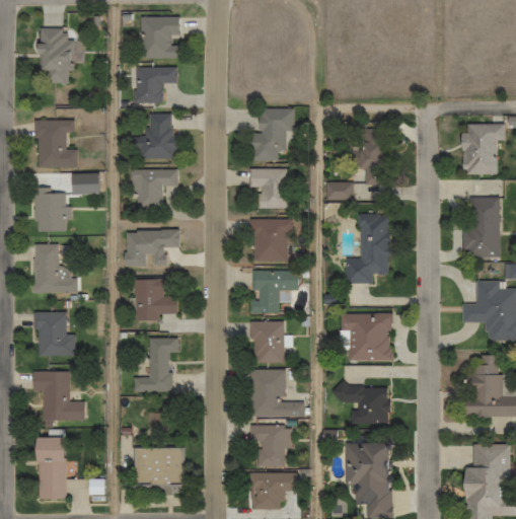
[(179,58),(179,45),(172,45),(172,33),(179,33),(179,16),(141,16),(141,58),(179,58)]
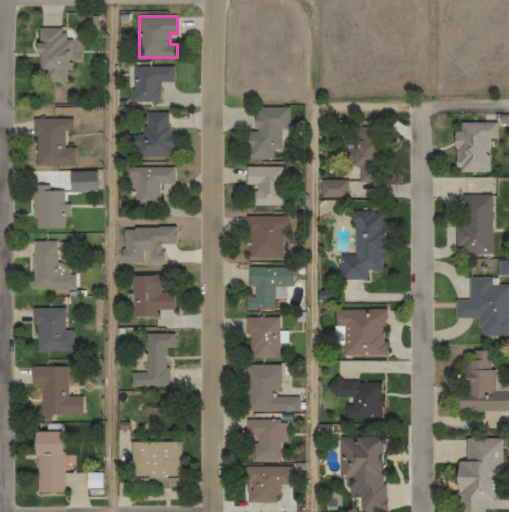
[(86,40),(67,39),(68,28),(40,27),(39,70),(45,70),(45,81),(73,82),(74,62),(85,62),(86,40)]
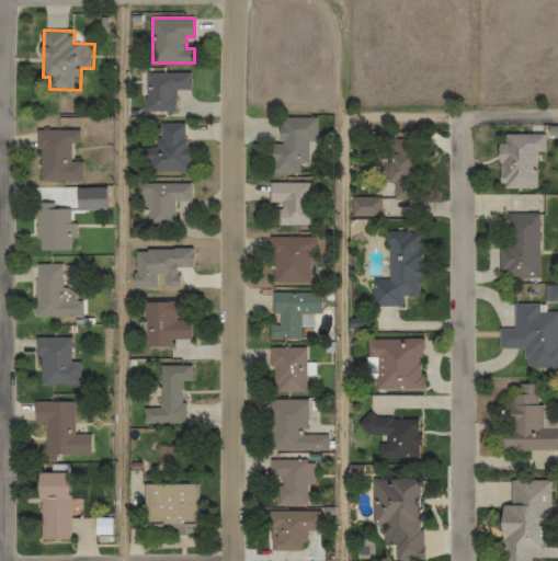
[(146,72),(146,111),(177,111),(177,89),(192,89),(192,72),(146,72)]
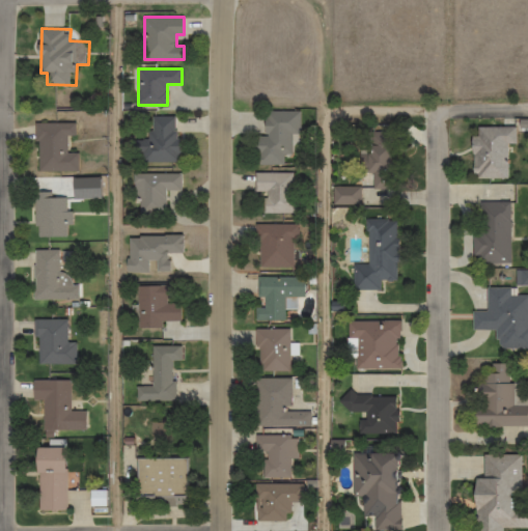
[(256,163),(300,164),(300,112),(256,111),(256,163)]
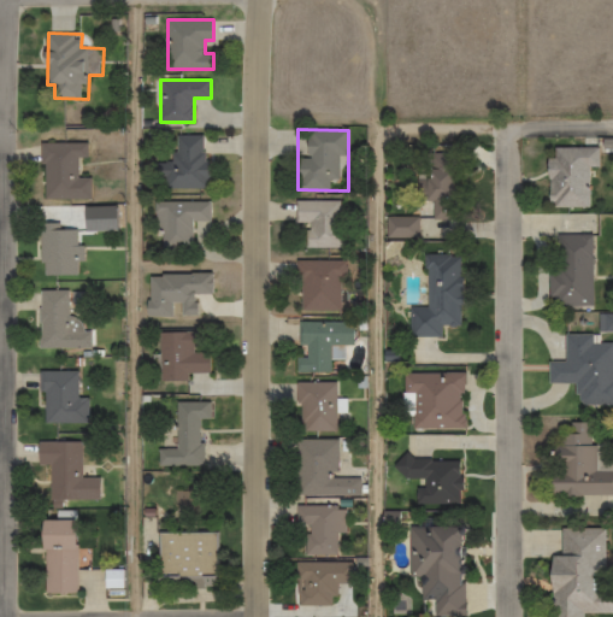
[(168,188),(207,188),(207,135),(177,135),(177,152),(168,152),(168,188)]
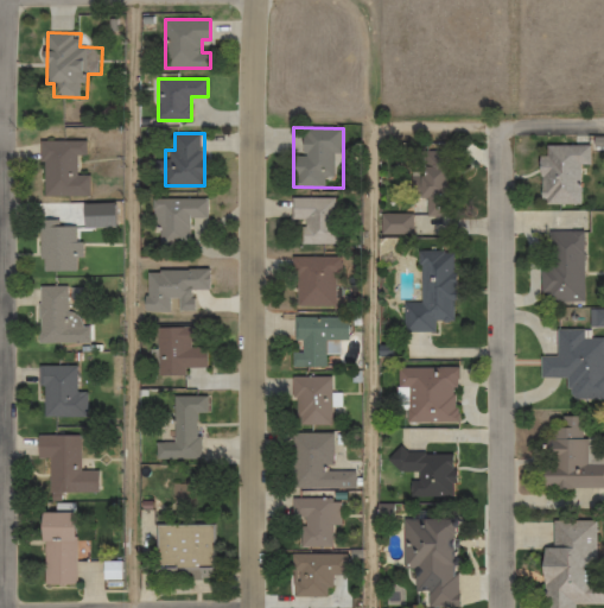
[(89,141),(44,141),(44,196),(93,196),(93,175),(80,175),(80,156),(89,156),(89,141)]
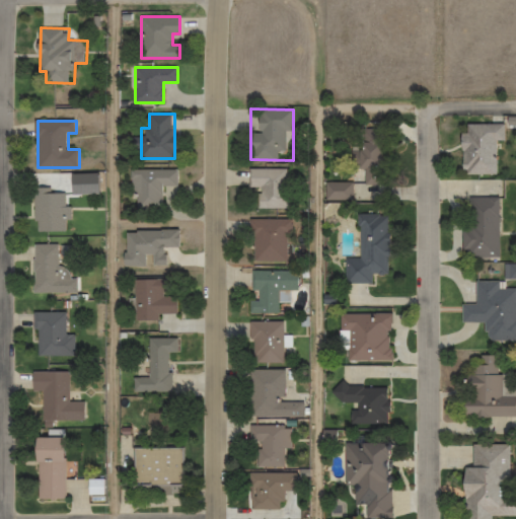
[(467,124),(467,133),(460,133),(460,173),(498,173),(498,140),(505,140),(505,124),(467,124)]
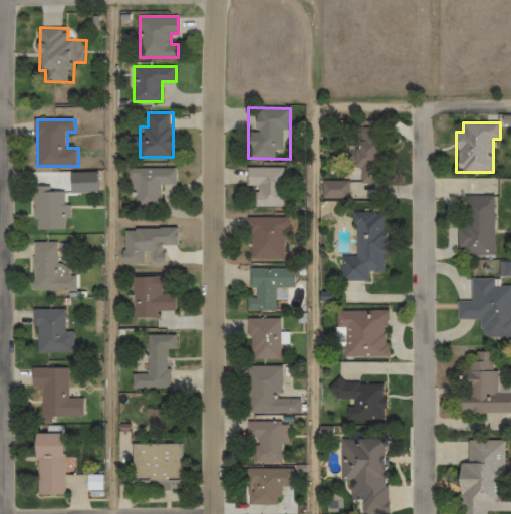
[(178,168),(130,168),(130,206),(164,206),(164,185),(178,184),(178,168)]
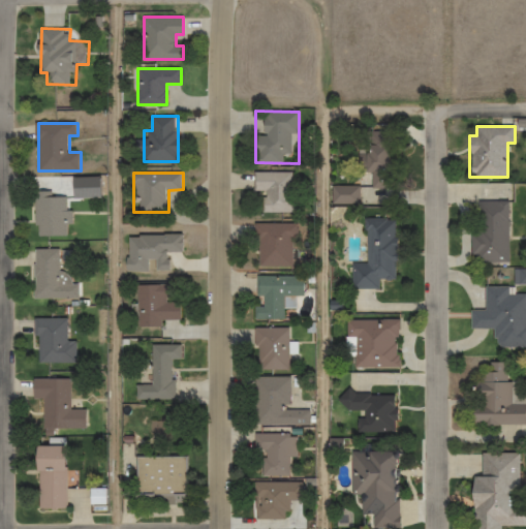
[(255,191),(265,191),(266,212),(296,212),(296,173),(255,173),(255,191)]
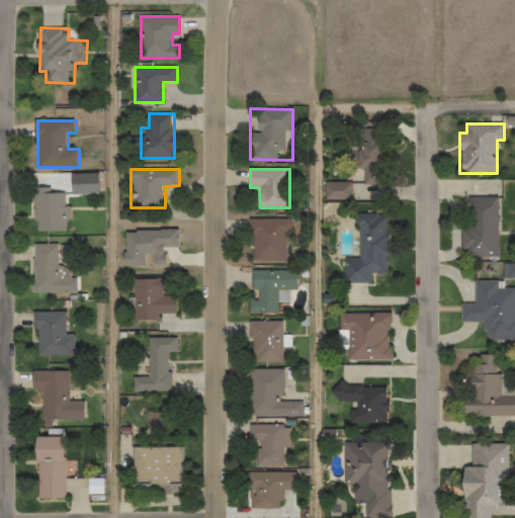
[(36,231),(68,231),(68,188),(36,188),(36,231)]
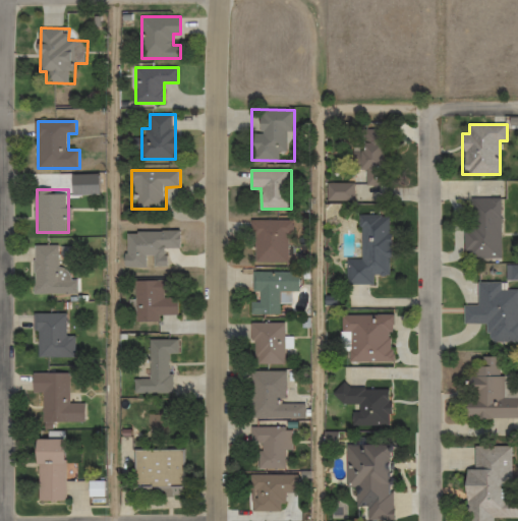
[(502,197),(467,197),(467,258),(502,258),(502,197)]
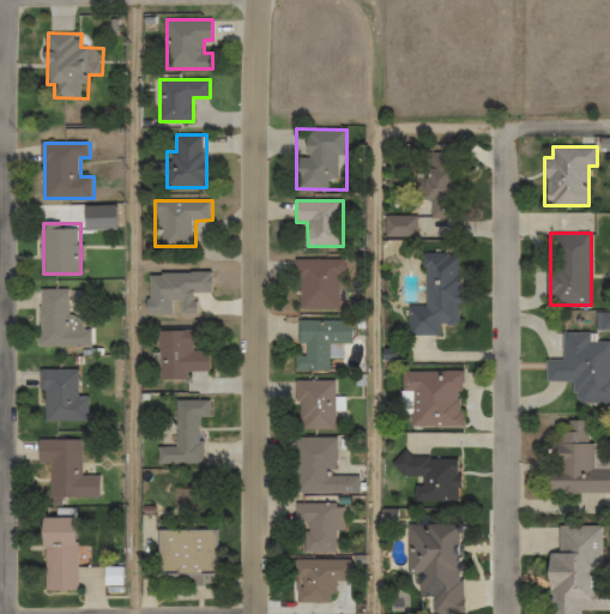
[(463,325),(460,253),(424,253),(426,306),(409,306),(410,336),(444,335),(444,325),(463,325)]
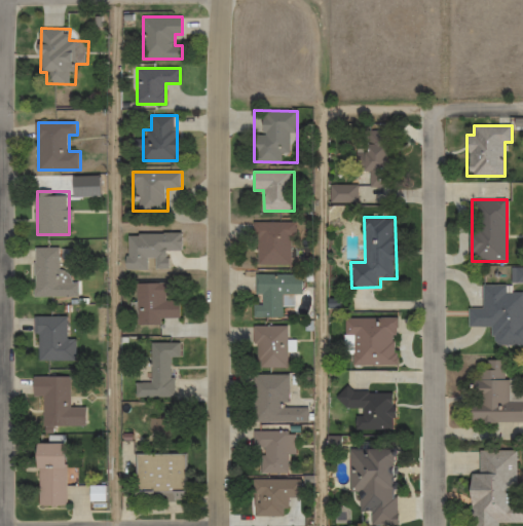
[(255,265),(294,265),(294,222),(255,222),(255,265)]
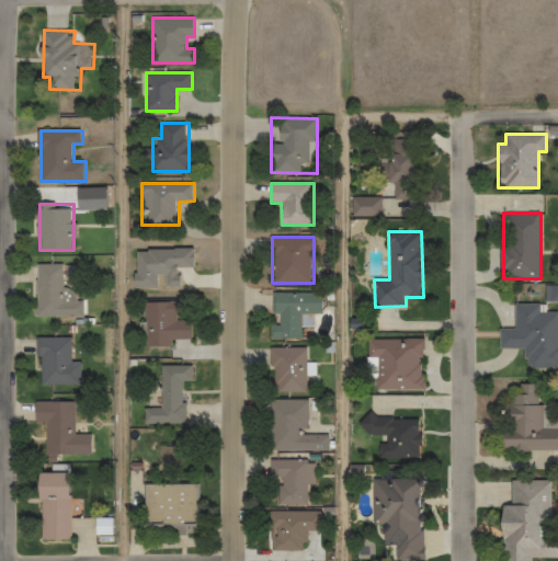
[(37,317),(83,316),(83,285),(71,285),(71,264),(37,265),(37,317)]
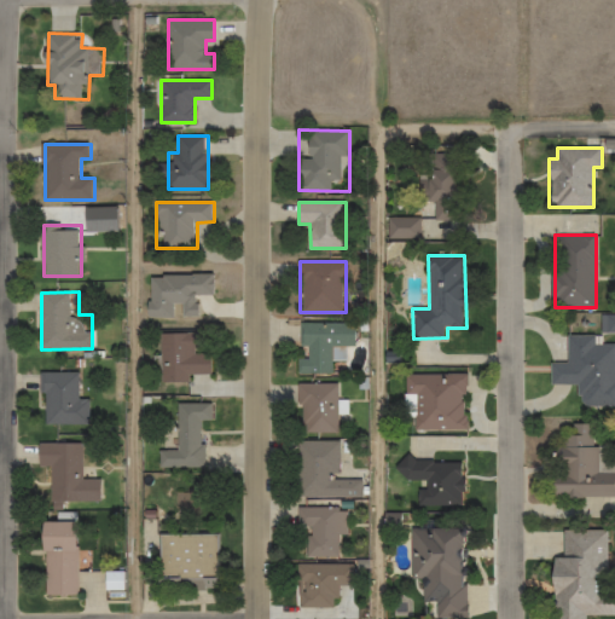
[(334,374),(334,359),(347,359),(347,347),(354,347),(354,323),(301,323),(301,347),(308,347),(308,358),(300,358),(300,374),(334,374)]
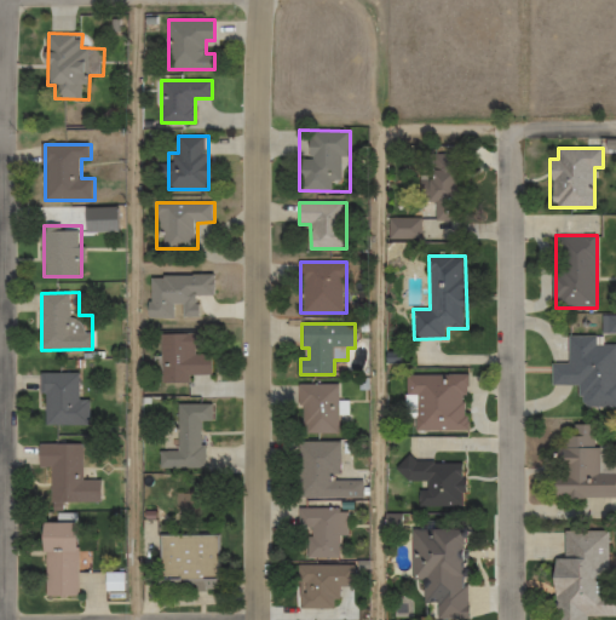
[(162,333),(162,379),(216,378),(214,355),(197,355),(197,333),(162,333)]
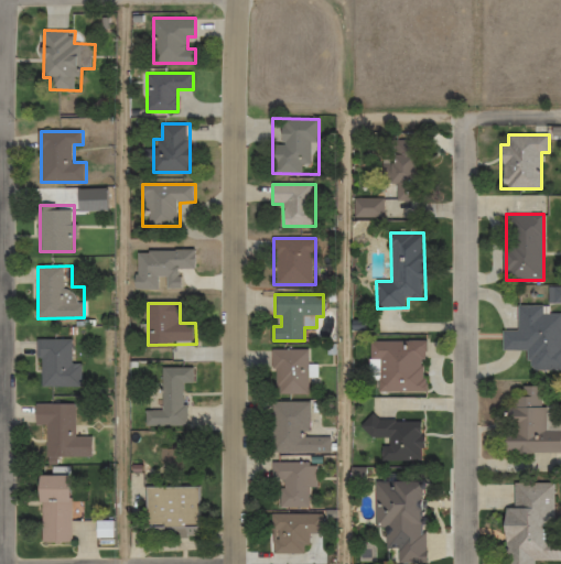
[(560,314),(550,313),(550,305),(517,305),(517,331),(503,331),(503,350),(528,350),(528,369),(560,369),(560,314)]
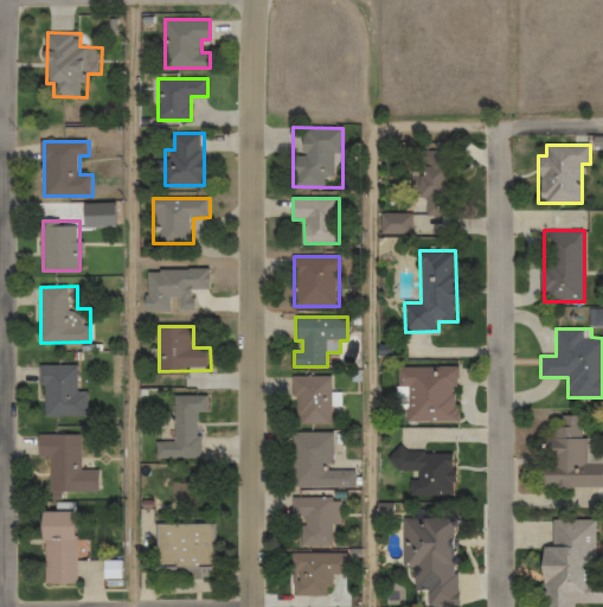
[(78,365),(44,365),(44,416),(89,416),(89,391),(78,391),(78,365)]
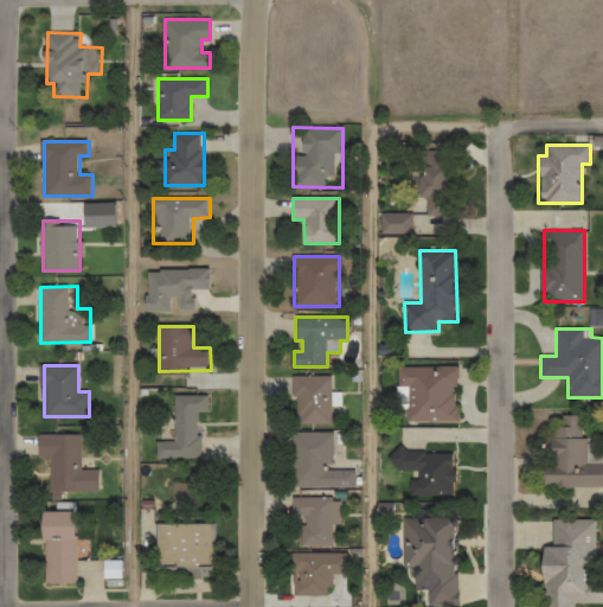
[(402,421),(451,422),(453,368),(403,366),(402,421)]
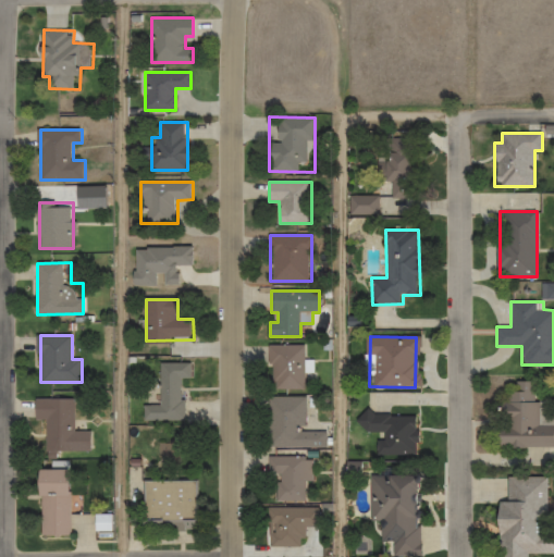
[(270,388),(305,388),(305,345),(270,345),(270,388)]
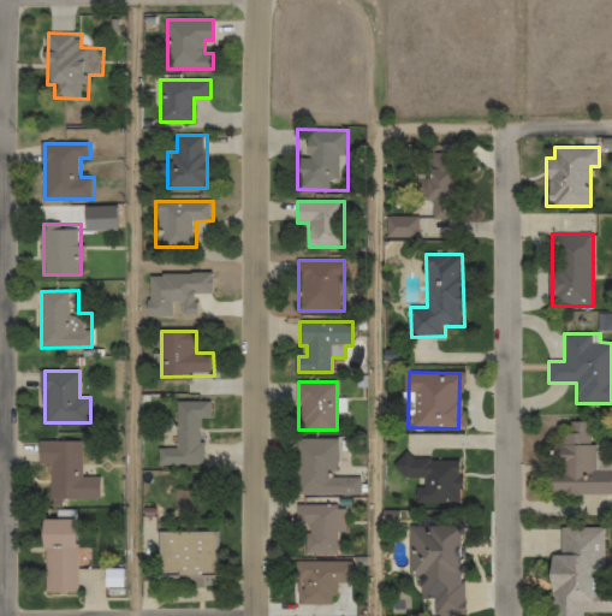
[(178,446),(159,446),(159,465),(205,465),(205,419),(212,419),(212,401),(178,401),(178,446)]
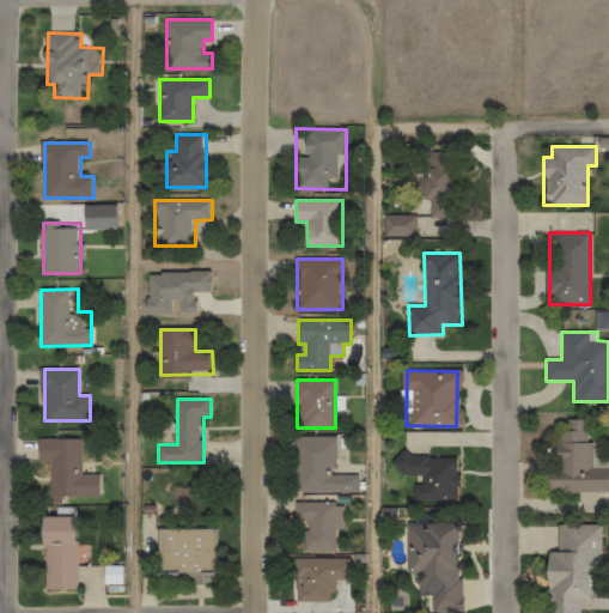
[(608,442),(590,442),(590,420),(559,420),(559,441),(544,441),(543,492),(608,492),(608,442)]
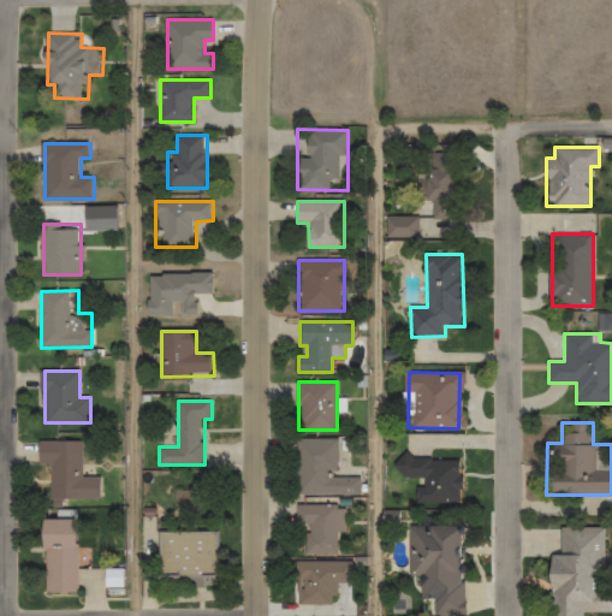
[(296,495),(361,495),(361,475),(338,475),(338,439),(296,439),(296,495)]
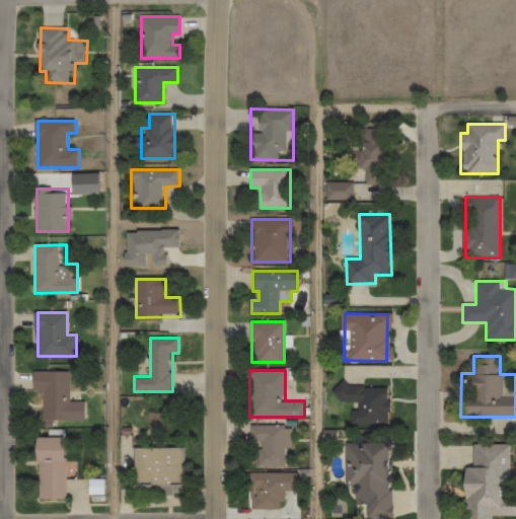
[(70,371),(33,371),(33,390),(45,390),(44,422),(84,422),(84,401),(70,401),(70,371)]
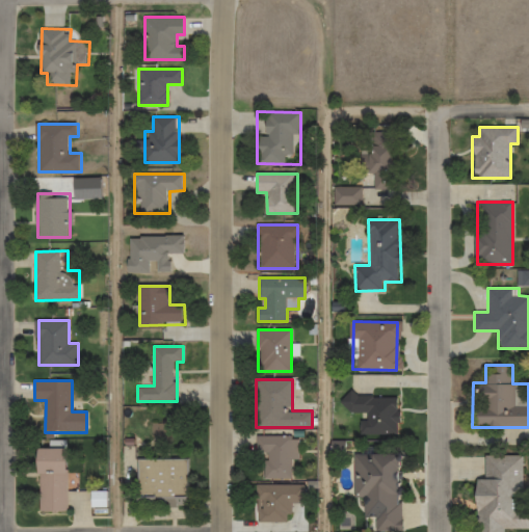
[(398,434),(399,395),(349,394),(349,413),(361,414),(360,434),(398,434)]
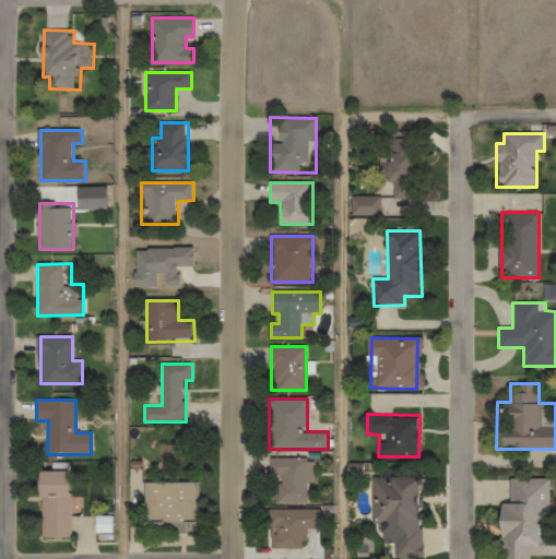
[(279,502),(312,502),(312,458),(270,458),(270,475),(279,475),(279,502)]
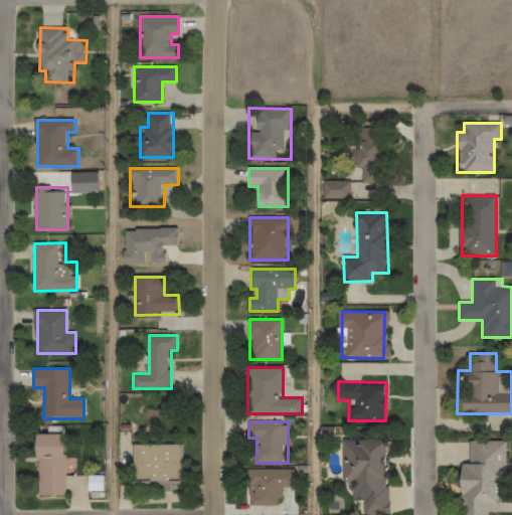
[(65,434),(33,434),(33,459),(39,459),(39,495),(65,495),(65,434)]
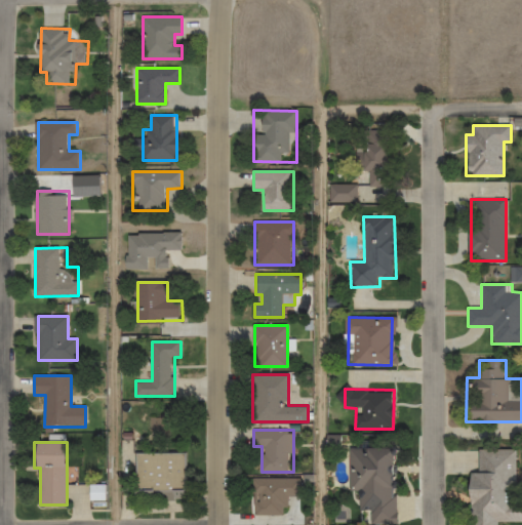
[(394,447),(348,447),(348,492),(358,492),(358,522),(393,523),(394,447)]
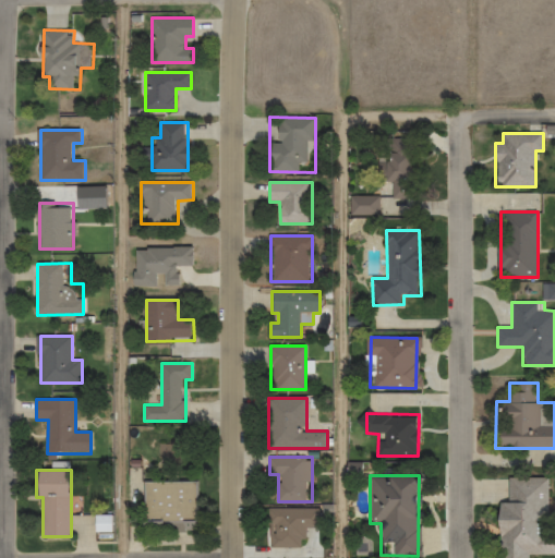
[(547,477),(501,478),(502,538),(505,538),(505,557),(529,557),(530,556),(554,554),(554,532),(549,533),(547,477)]
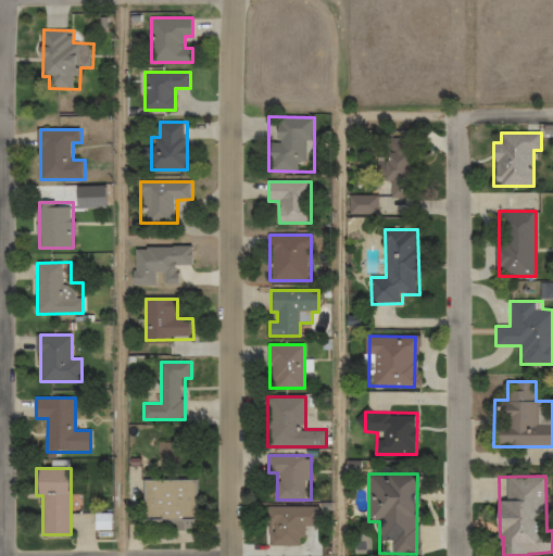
[(142,523),(197,523),(197,480),(142,480),(142,523)]
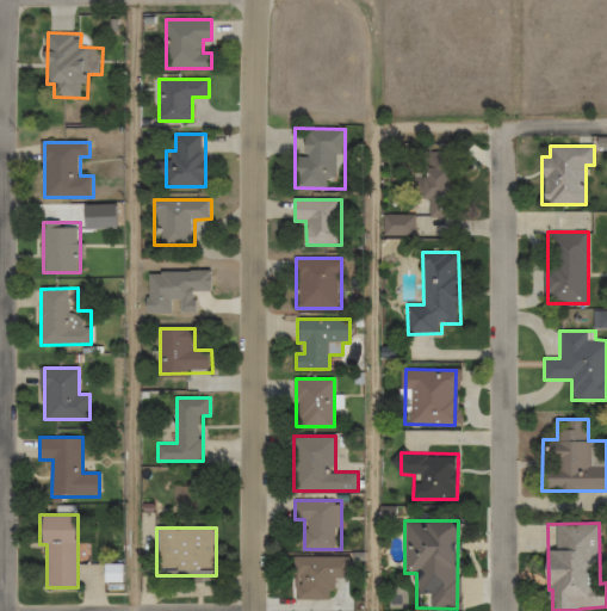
[(295,599),(352,598),(351,556),(295,556),(295,599)]
